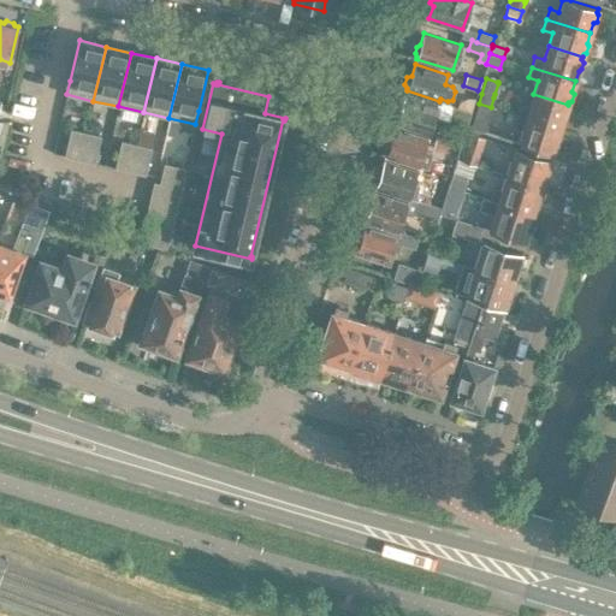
[(520,105),(516,116),(560,129),(563,118),(567,117),(568,110),(567,107),(568,105),(533,94),(529,107),(520,105)]
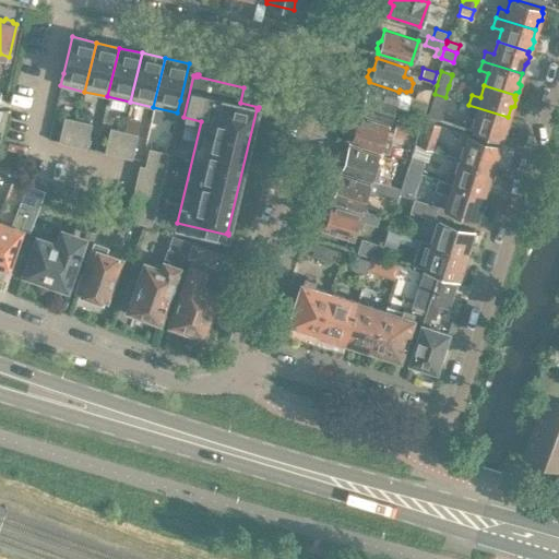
[(360,98),(358,105),(360,108),(359,111),(390,121),(397,96),(367,86),(364,97),(360,98)]
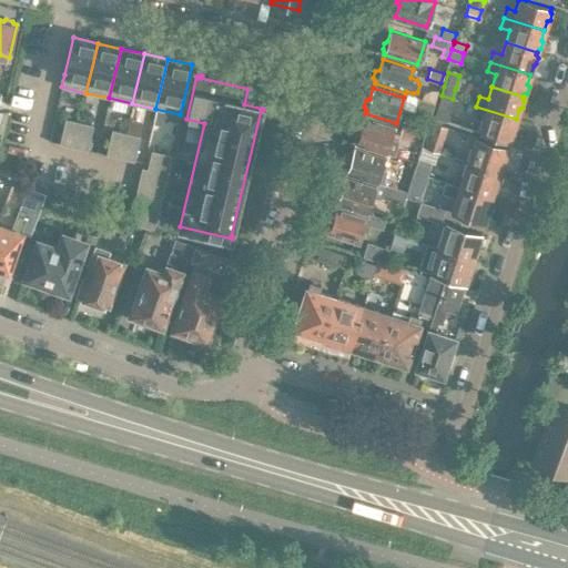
[(453,99),(442,95),(434,117),(447,121),(454,99),(453,99)]
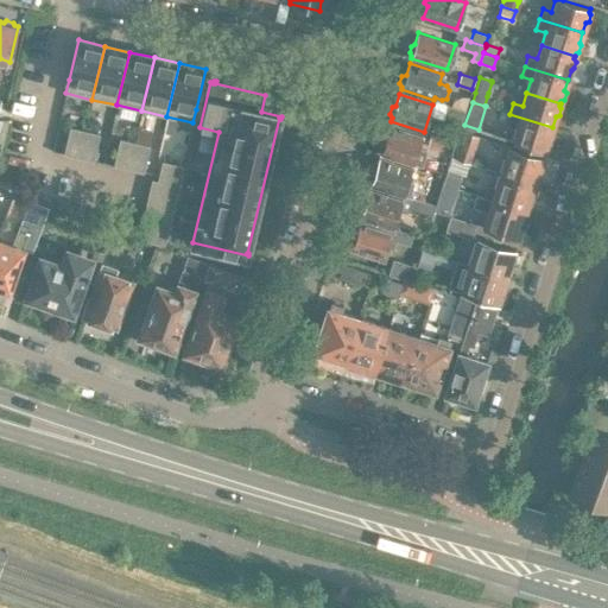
[(443,118),(461,124),(464,111),(448,105),(443,118)]
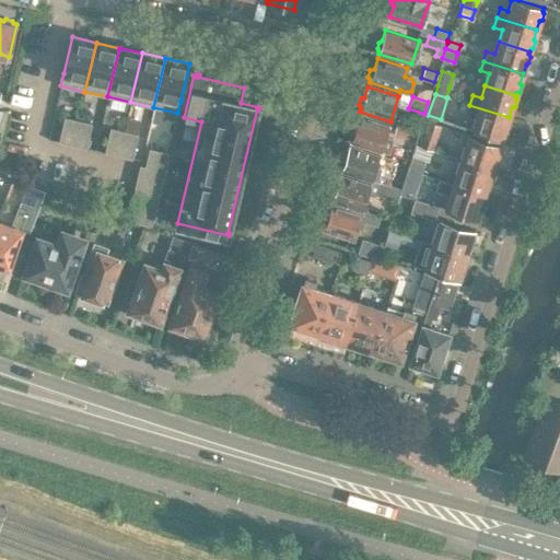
[(509,117),(469,105),(467,114),(475,116),(470,129),(502,139),(503,136),(505,135),(508,128),(506,126),(509,117)]
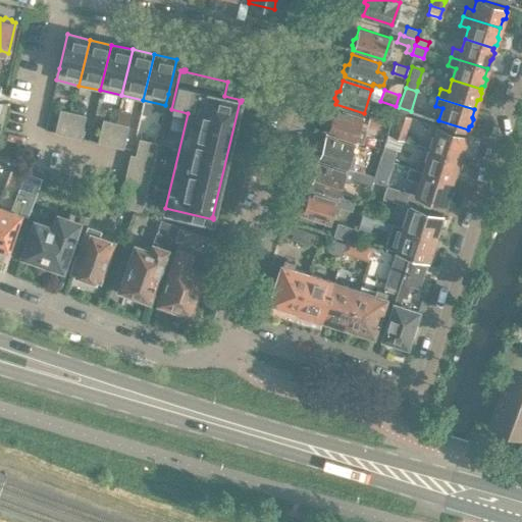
[(326,132),(361,142),(366,128),(360,126),(363,117),(333,108),(330,118),(328,118),(325,126),(327,127),(326,132)]
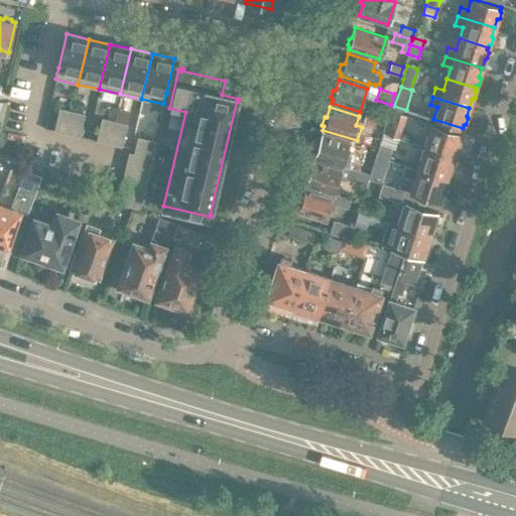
[(54,130),(67,133),(72,111),(59,108),(54,130)]
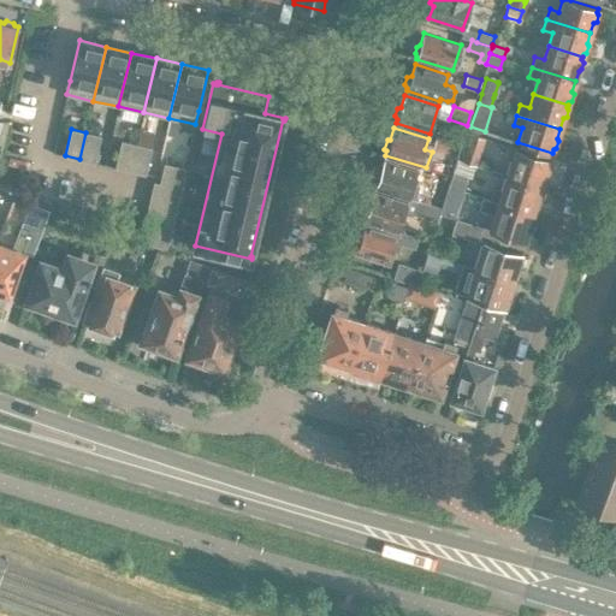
[(86,132),(80,159),(94,163),(100,136),(86,132)]
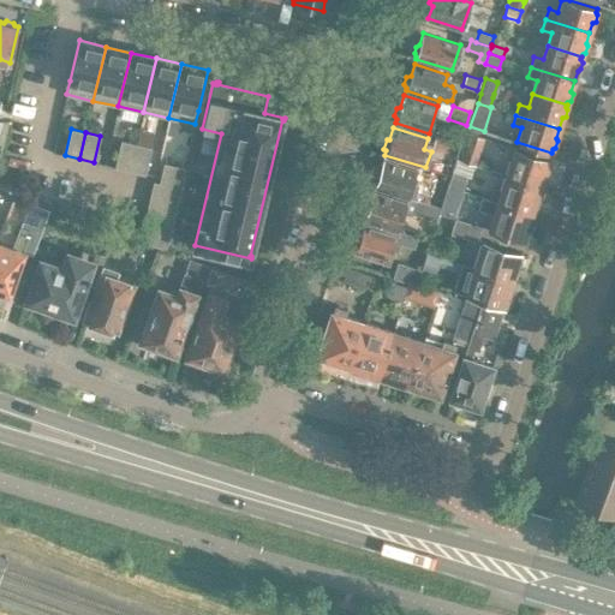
[(470,132),(460,160),(475,165),(483,137),(470,132)]
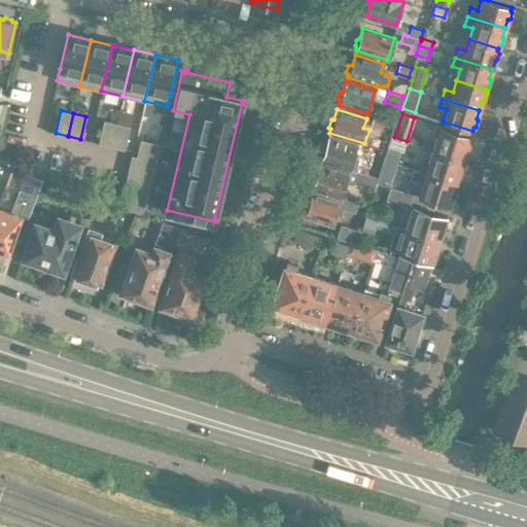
[(373,116),(370,126),(382,130),(385,119),(373,116)]
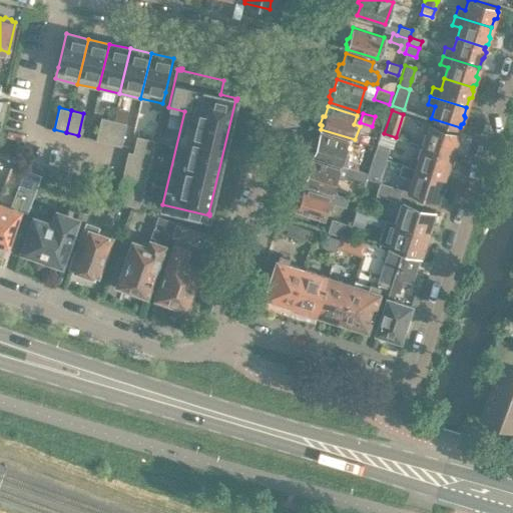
[(96,139),(108,142),(113,120),(101,117),(96,139)]
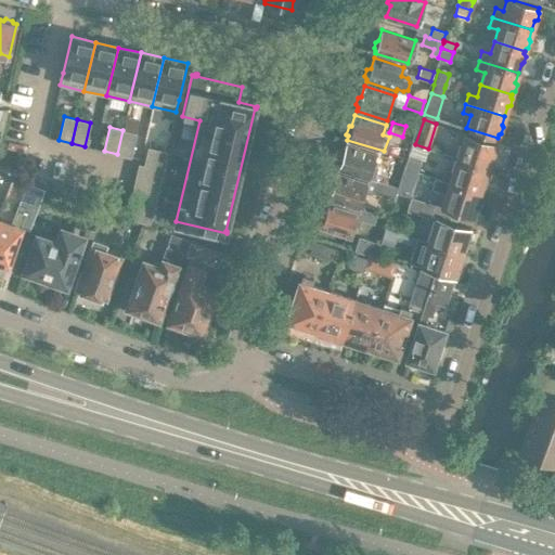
[(123,130),(117,154),(130,157),(136,133),(123,130)]
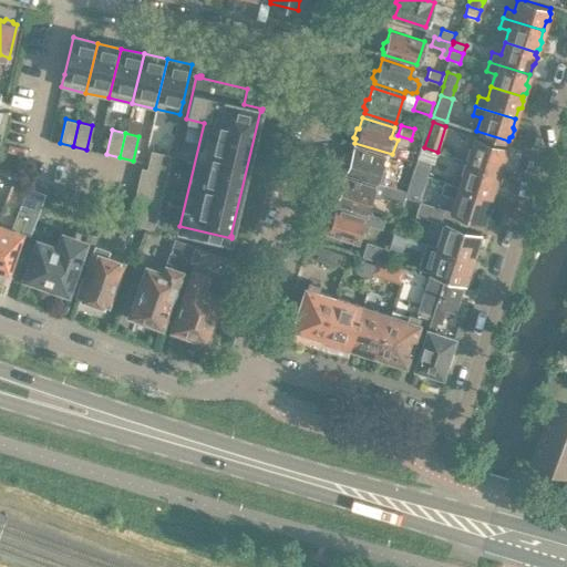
[(470,146),(465,161),(498,171),(500,168),(503,167),(506,160),(504,156),(507,146),(466,133),(463,144),(470,146)]
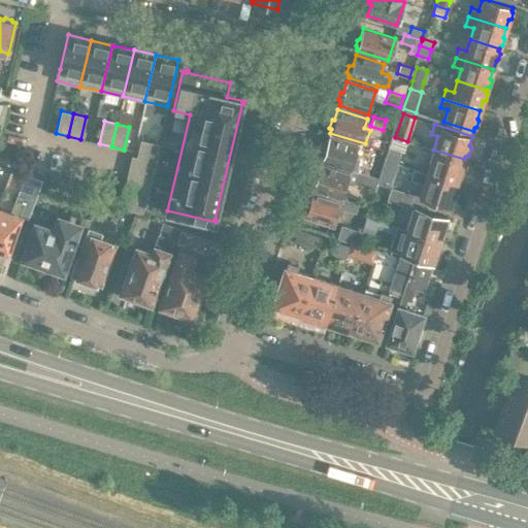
[(322,161),(350,169),(355,171),(359,158),(354,157),(358,146),(329,137),(326,146),(322,149),(320,155),(323,158),(322,161)]
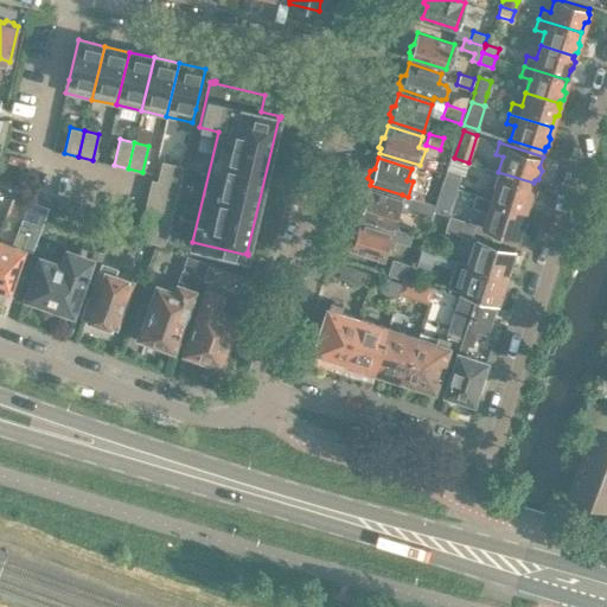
[(152,179),(138,236),(164,246),(183,166),(161,161),(158,180),(152,179)]
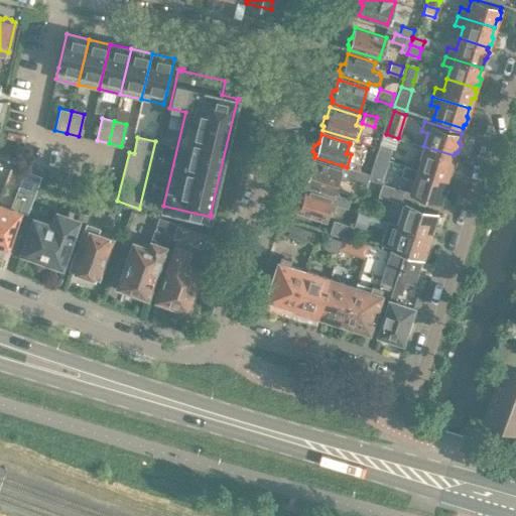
[(366,156),(375,159),(376,155),(378,147),(370,144),(366,156)]
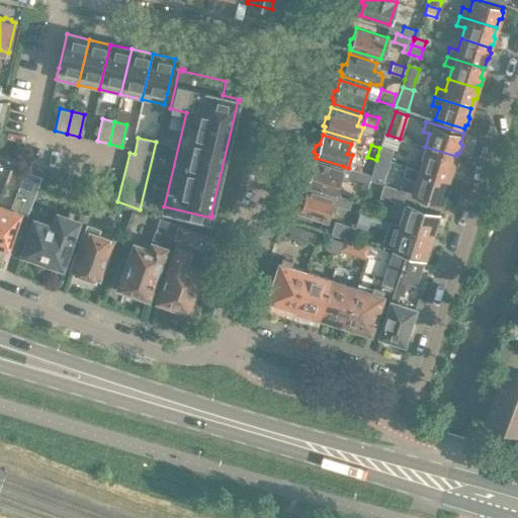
[(380,145),(379,148),(377,156),(389,160),(393,148),(380,145)]
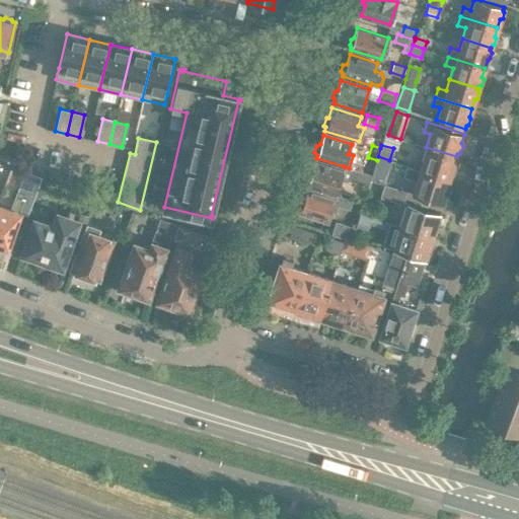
[(413,167),(419,169),(449,179),(452,169),(456,168),(458,161),(456,158),(456,156),(426,147),(422,159),(416,158),(413,167)]
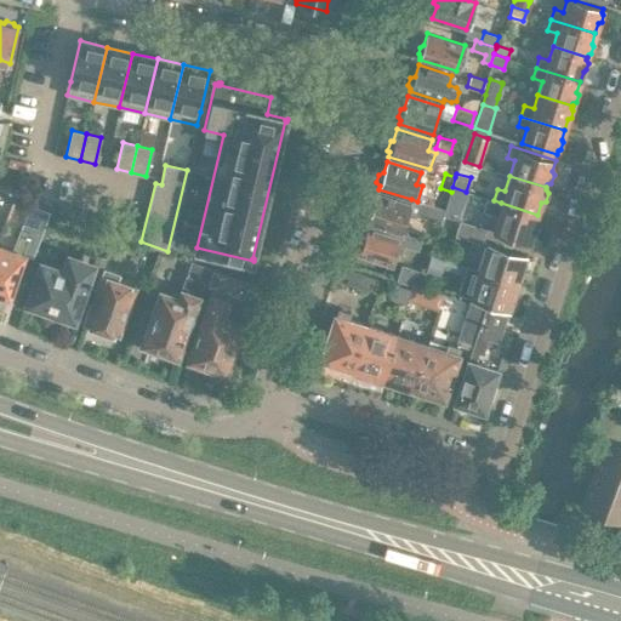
[(453,187),(451,192),(443,215),(457,220),(466,192),(453,187)]
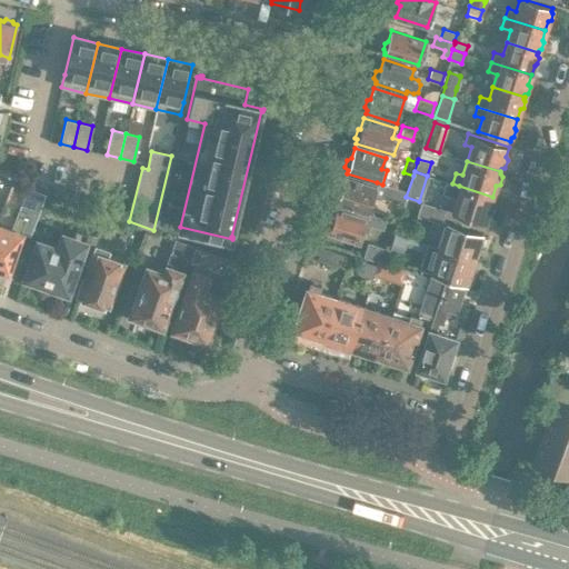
[(382,185),(377,182),(376,187),(346,178),(342,188),(338,190),(336,197),(338,200),(338,202),(368,212),(372,197),(379,199),(381,193),(402,200),(406,191),(382,185)]
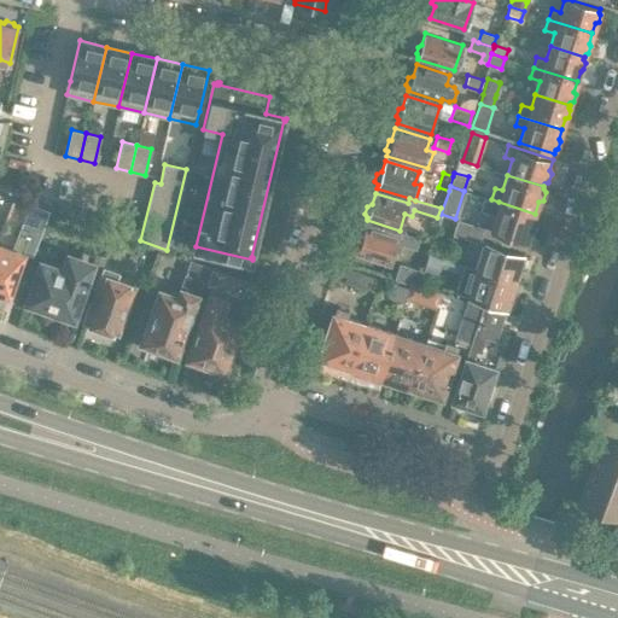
[(535,214),(499,202),(490,229),(526,240),(528,238),(531,237),(534,228),(531,225),(535,214)]
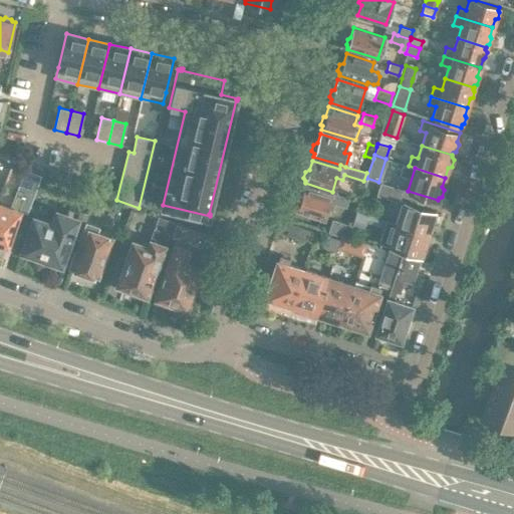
[(398,202),(399,200),(402,189),(394,186),(380,182),(375,195),(398,202)]
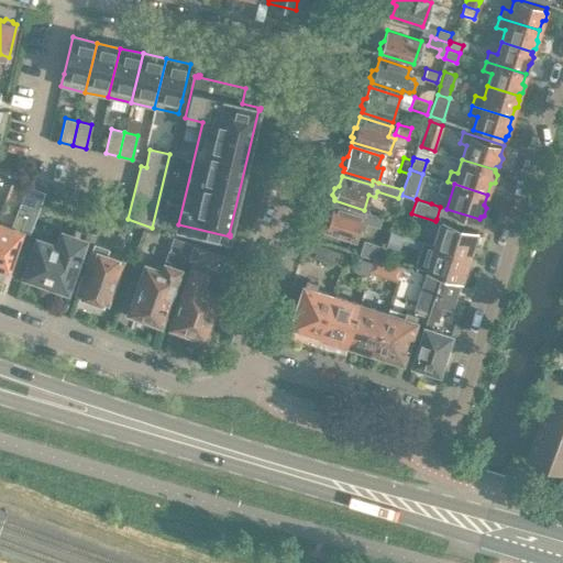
[(378,227),(382,216),(364,210),(363,213),(332,203),(332,207),(328,208),(326,214),(328,218),(324,229),(355,239),(359,230),(364,231),(366,223),(378,227)]
